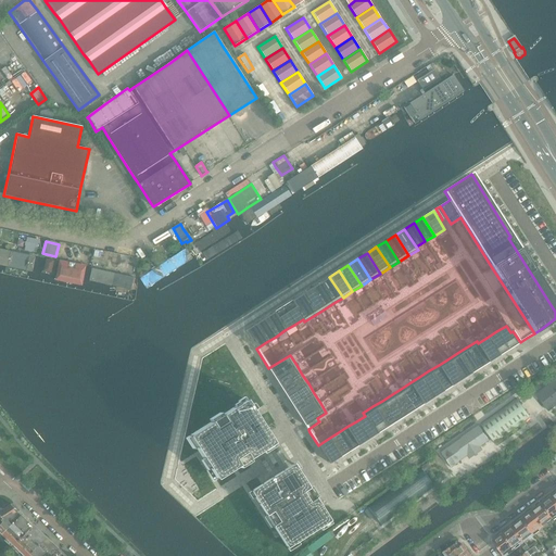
[(329,277),(320,282),(333,303),(343,298),(329,277)]
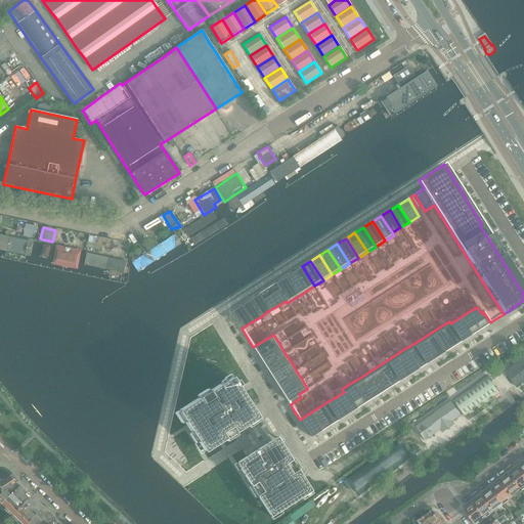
[(302,266),(293,272),(305,292),(314,286),(302,266)]
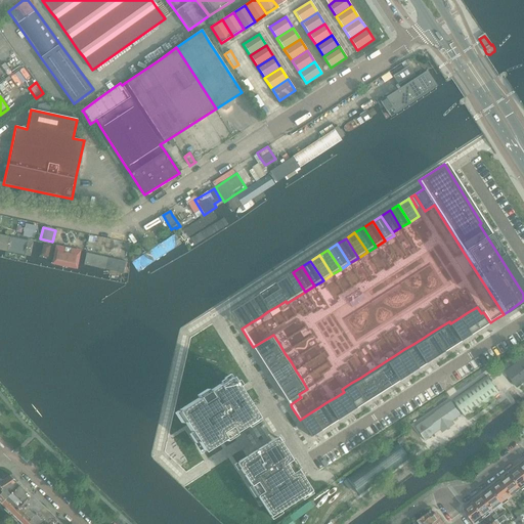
[(293,272),(284,277),(297,297),(305,292),(293,272)]
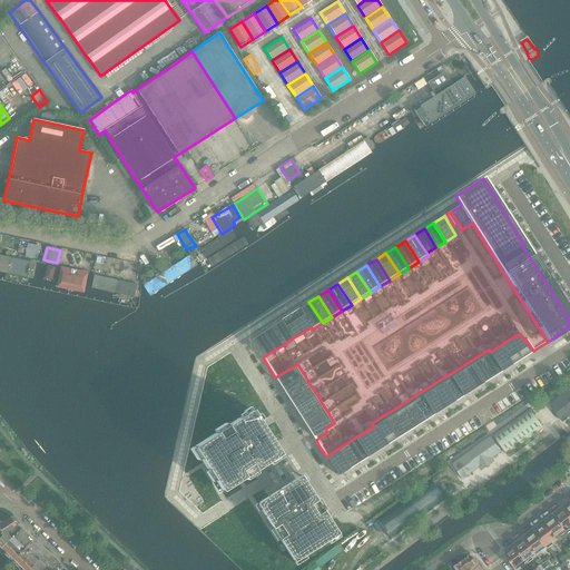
[(308,302),(300,307),(312,326),(311,327),(312,330),(323,323),(308,302)]
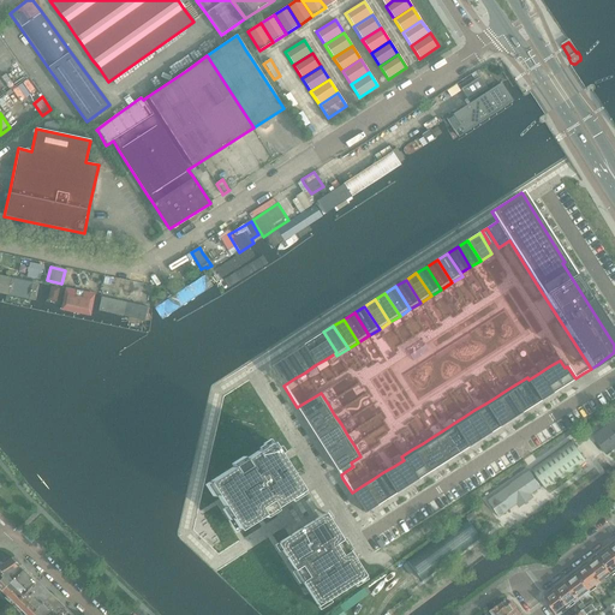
[(323,332),(312,339),(326,359),(335,353),(336,352),(323,332)]
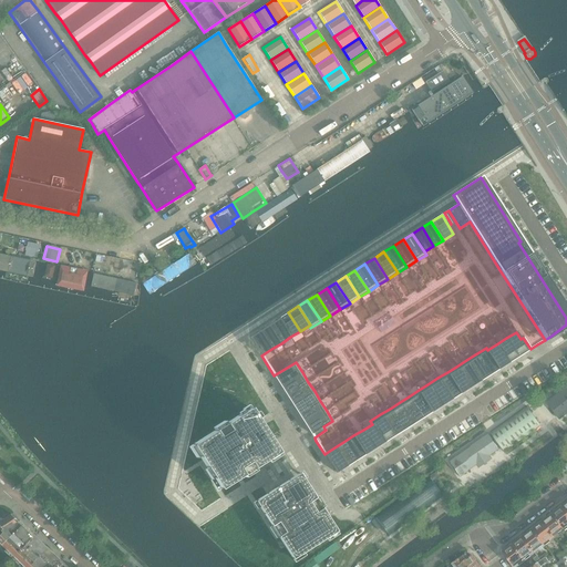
[(288,312),(279,318),(290,337),(300,331),(288,312)]
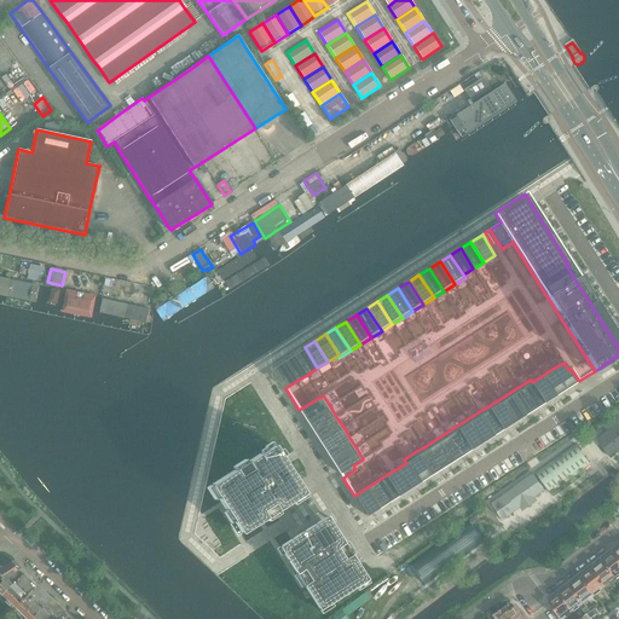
[(305,347),(294,354),(307,375),(317,368),(305,347)]
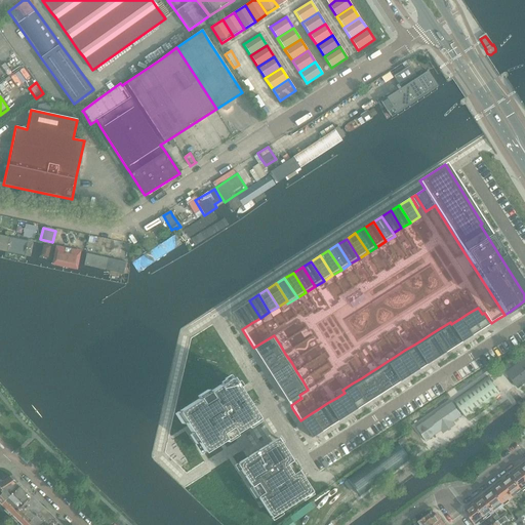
[(249,300),(240,306),(251,323),(260,318),(249,300)]
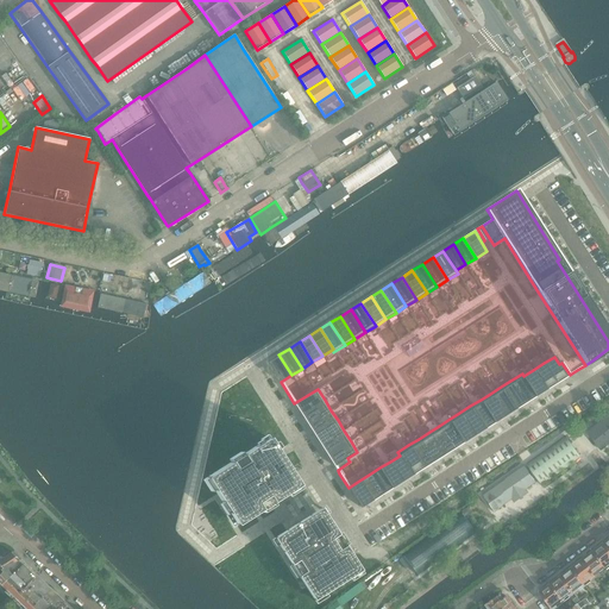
[(278,355),(268,362),(281,382),(292,375),(278,355)]
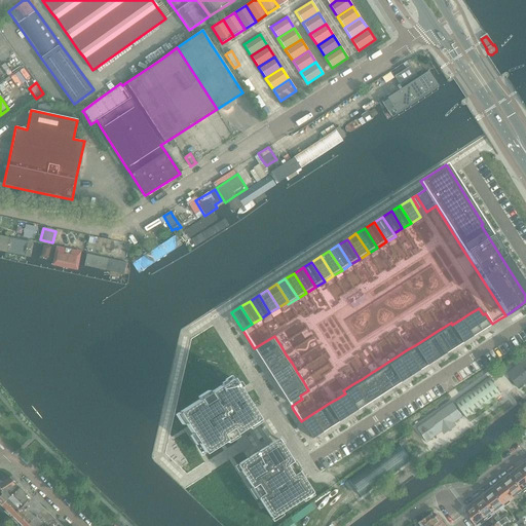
[(479,308),(470,313),(480,331),(490,326),(483,314),(479,308)]
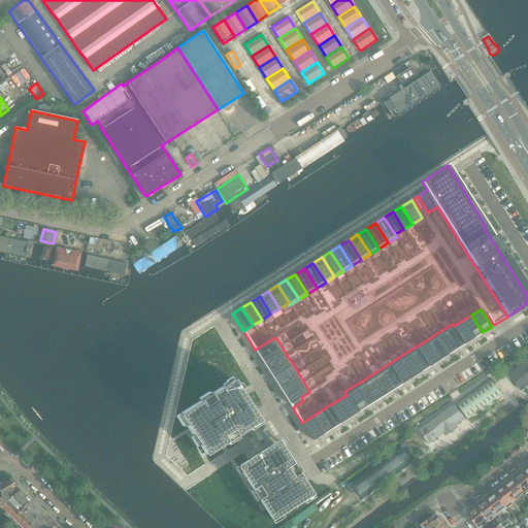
[(471,315),(462,321),(473,338),(482,332),(471,315)]
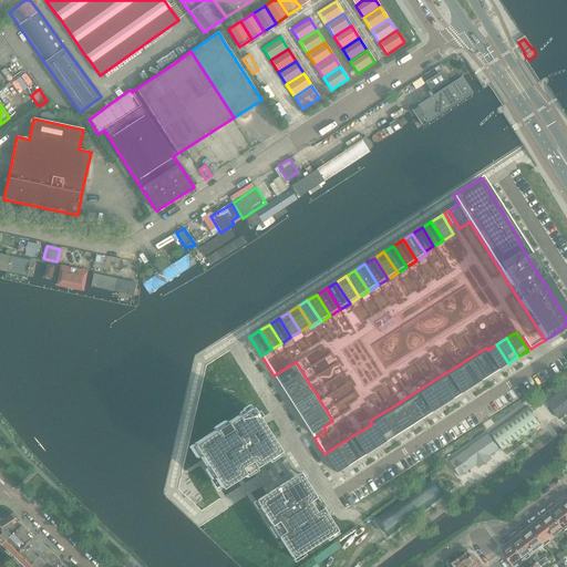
[(487,350),(486,350),(498,369),(508,363),(496,344),(487,350)]
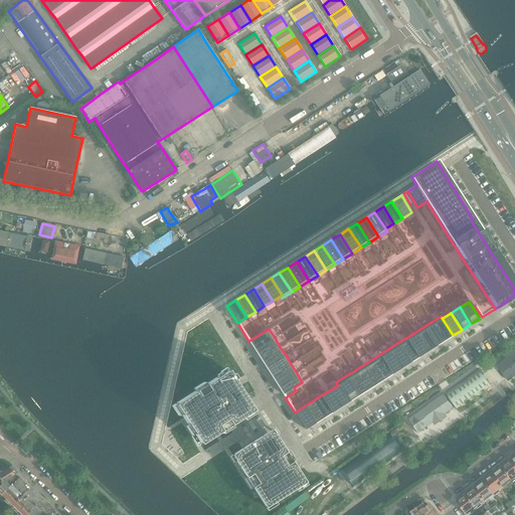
[(442,316),(432,322),(445,341),(453,335),(442,318),(443,318),(442,316)]
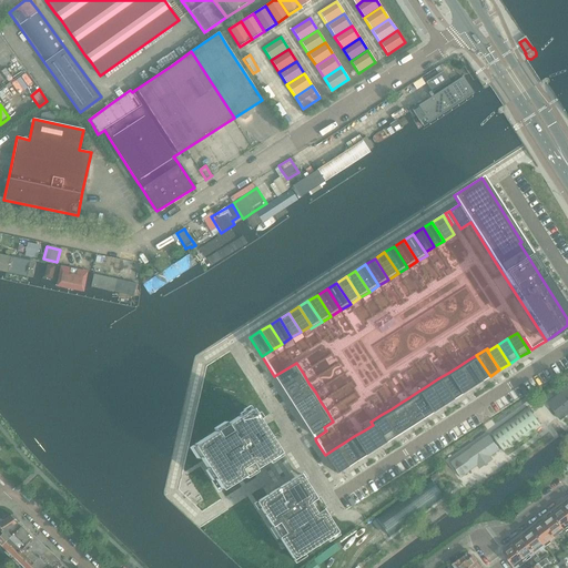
[(476,355),(467,361),(480,382),(490,376),(476,355)]
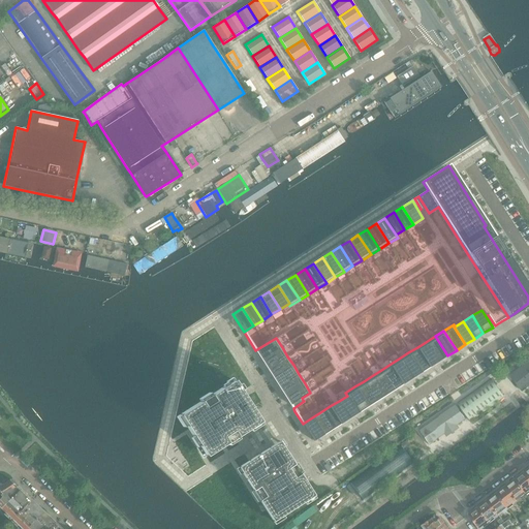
[(435,336),(426,342),(438,362),(447,355),(435,336)]
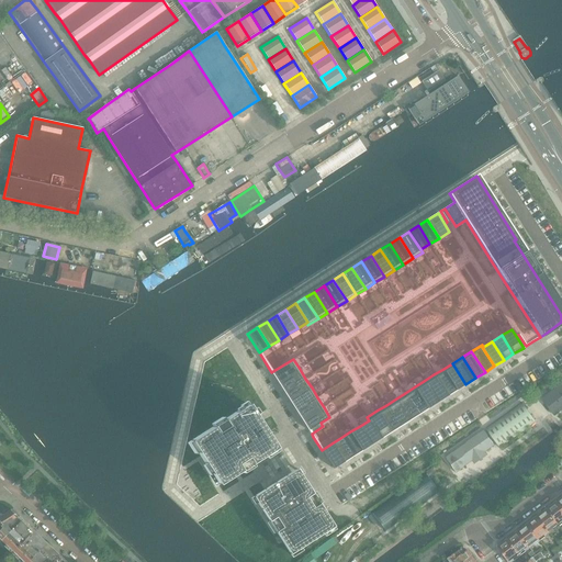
[(293,359),(271,372),(278,382),(300,369),(293,359)]
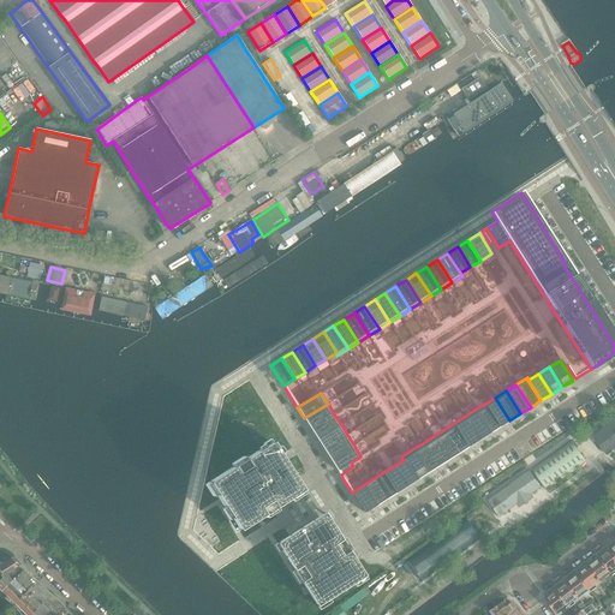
[(495,398),(485,404),(500,427),(509,421),(495,398)]
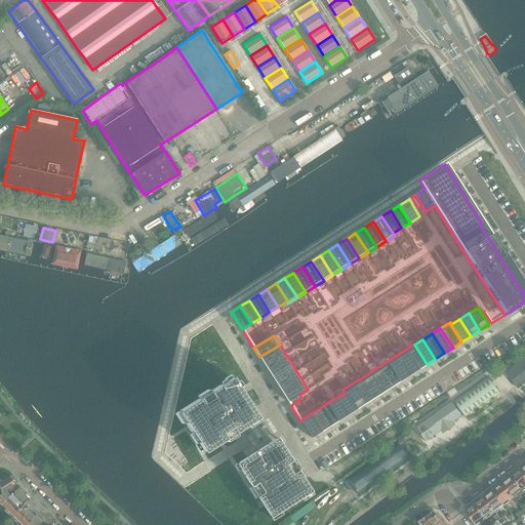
[(280,345),(259,357),(266,366),(285,354),(280,345)]
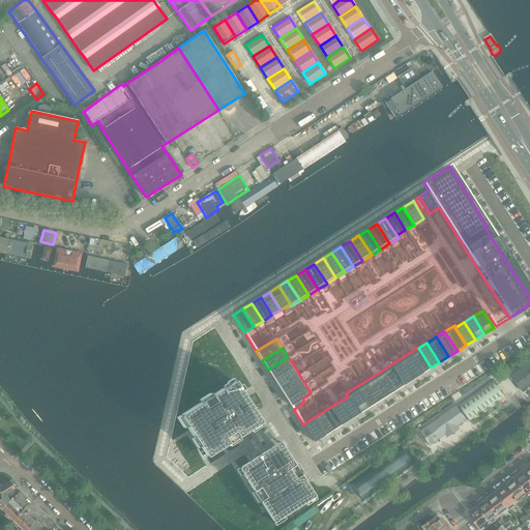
[(418,348),(409,353),(421,374),(431,367),(418,348)]
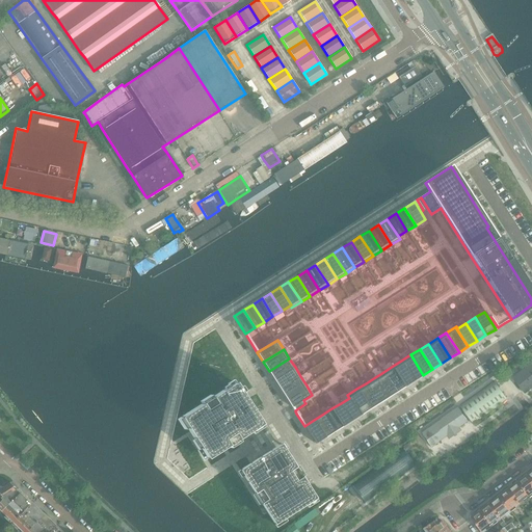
[(410,354),(401,361),(415,380),(423,375),(410,354)]
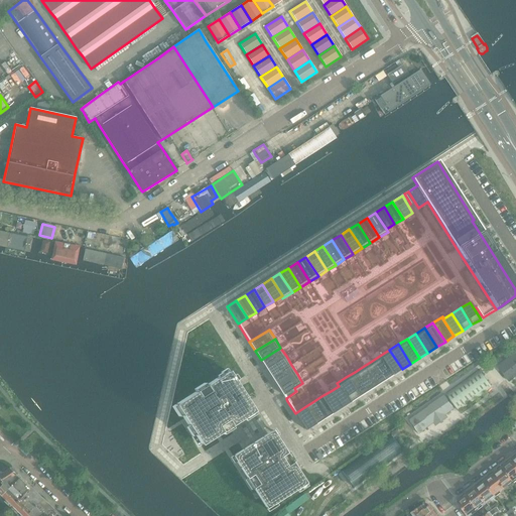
[(280,348),(261,360),(266,369),(286,356),(280,348)]
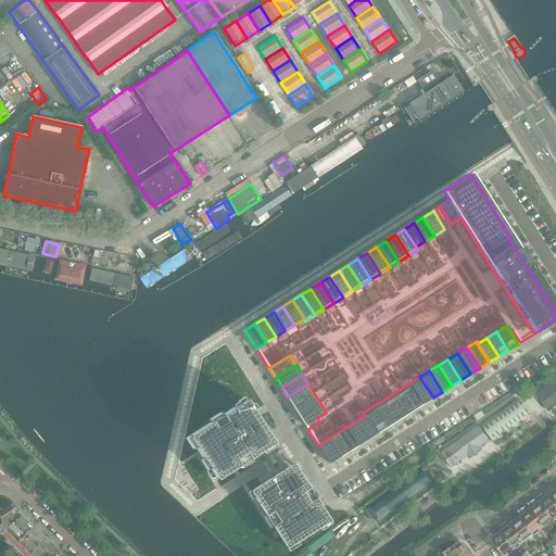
[(419,377),(411,382),(424,404),(433,397),(419,377)]
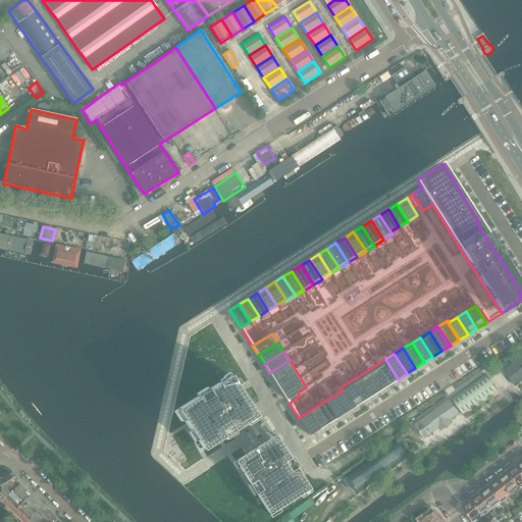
[(515,385),(521,379),(521,357),(504,372),(515,385)]
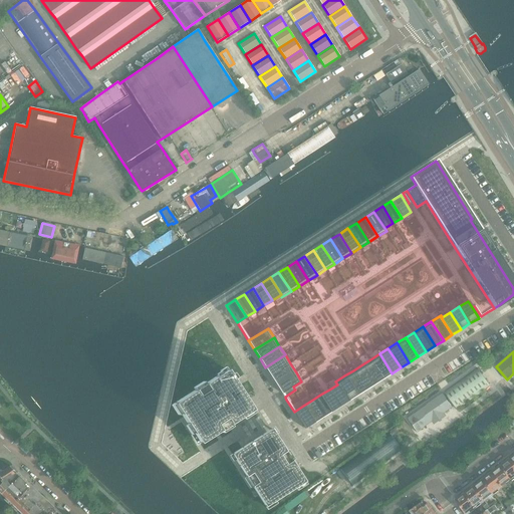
[(379,353),(370,359),(382,378),(392,373),(379,353)]
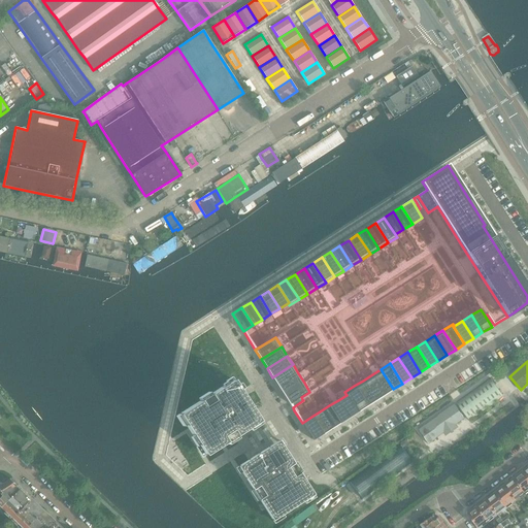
[(293,364),(272,377),(278,386),(298,373),(293,364)]
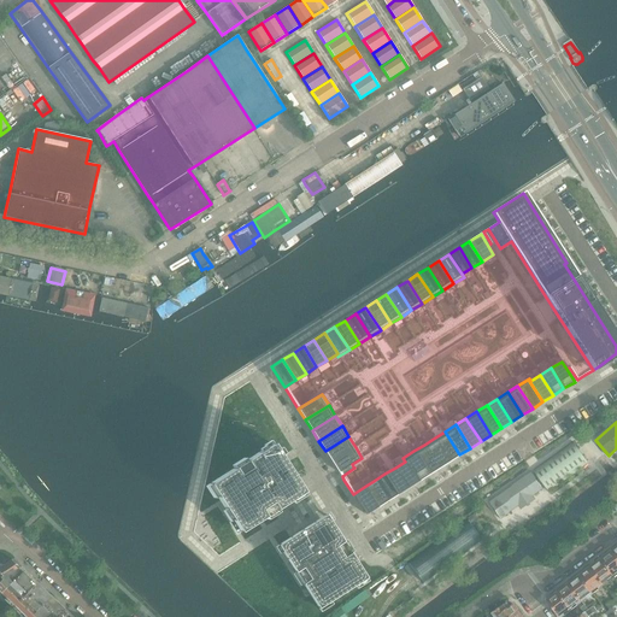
[(445,432),(435,438),(450,462),(459,454),(445,432)]
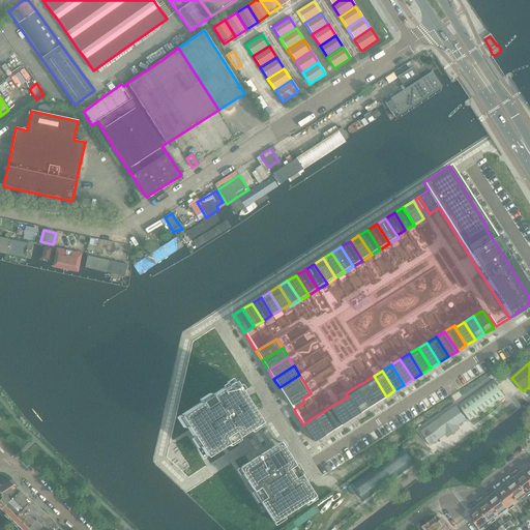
[(299,375),(280,387),(285,396),(305,384),(299,375)]
